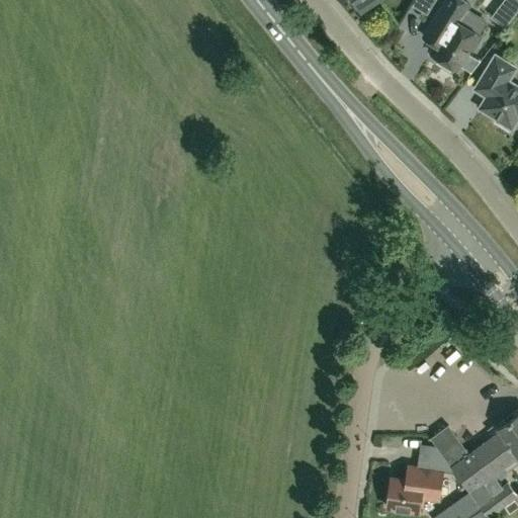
[(350,0),(360,14),(375,4),(373,1),(374,0),(350,0)]
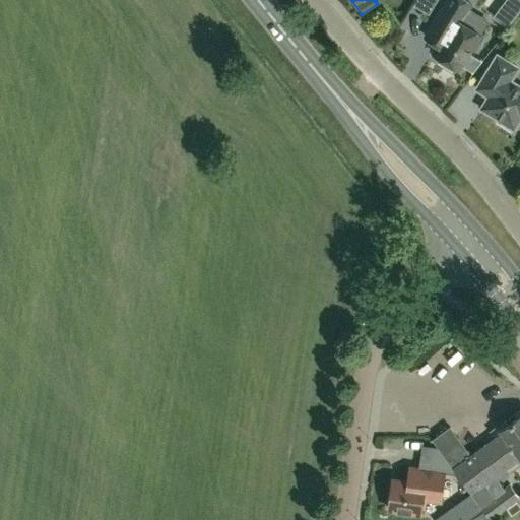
[(415,0),(414,4),(429,12),(435,0),(415,0)]
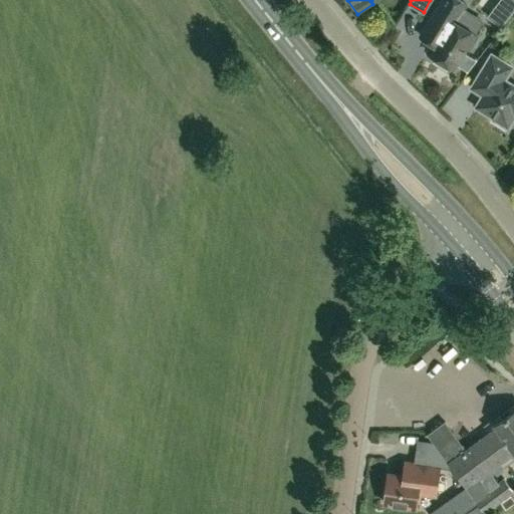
[(466,4),(459,0),(442,0),(420,37),(433,45),(428,53),(435,57),(433,61),(447,69),(449,65),(454,68),(456,64),(468,71),(477,59),(464,52),(466,47),(469,49),(477,36),(455,22),(466,4)]
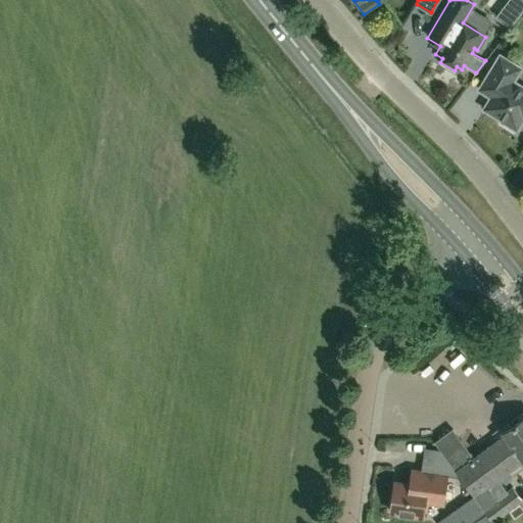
[(497,56),(477,91),(489,98),(482,110),(498,121),(497,123),(514,133),(522,120),(522,89),(511,82),(519,69),(497,56)]
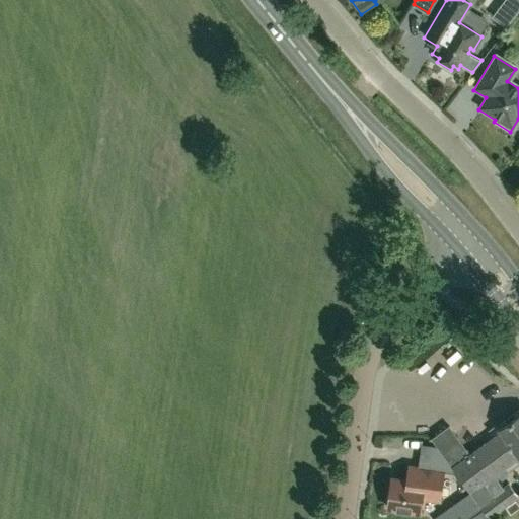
[(484,507),(491,516),(518,496),(509,483),(503,488),(495,475),(505,468),(508,472),(518,463),(518,414),(500,428),(502,432),(471,454),(450,426),(433,438),(441,450),(458,473),(472,492),(484,507)]
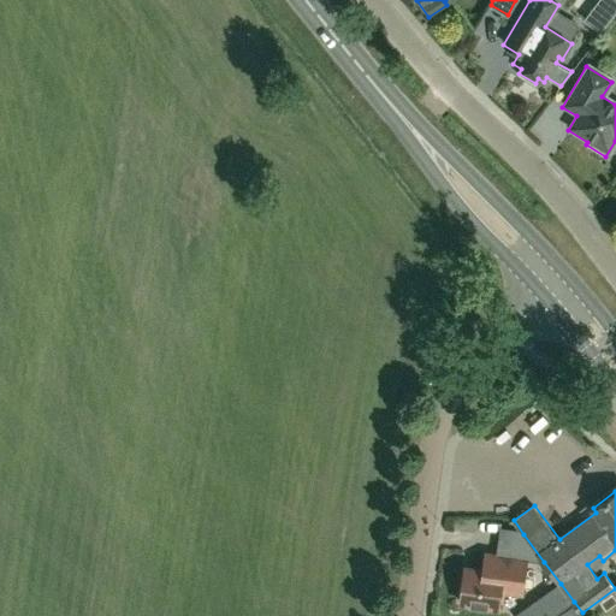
[(486,554),(484,570),(466,568),(460,603),(498,608),(501,591),(522,593),(527,560),(486,554)]
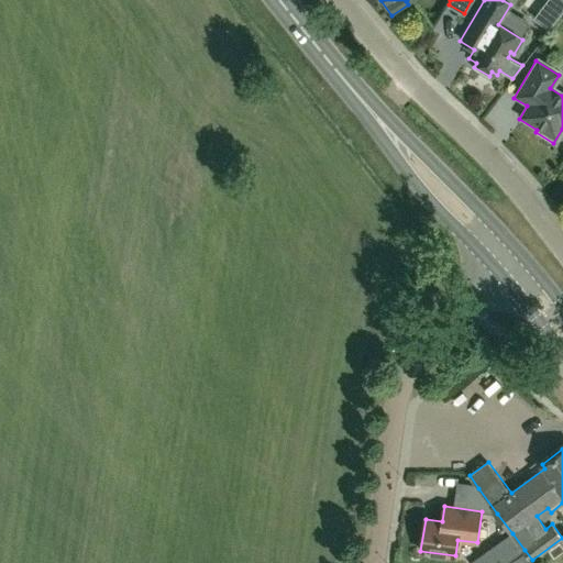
[(512,533),(493,547),(504,562),(506,562),(525,550),(512,533)]
